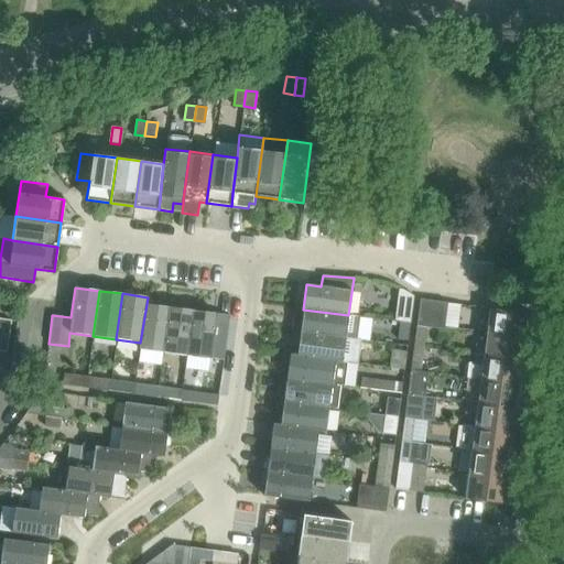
[(420,300),(413,347),(423,348),(425,327),(430,328),(433,301),(420,300)]
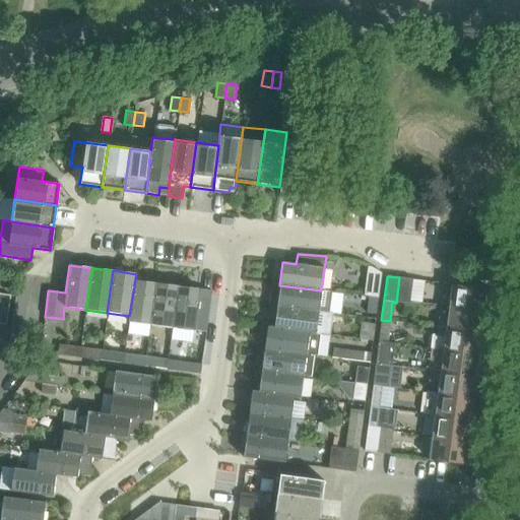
[(412,279),(399,277),(396,303),(409,304),(412,279)]
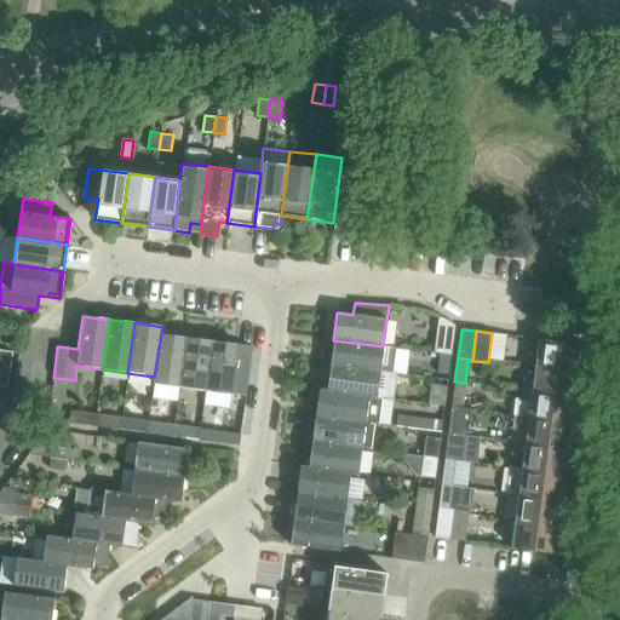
[(185,338),(161,334),(154,377),(153,384),(178,386),(185,338)]
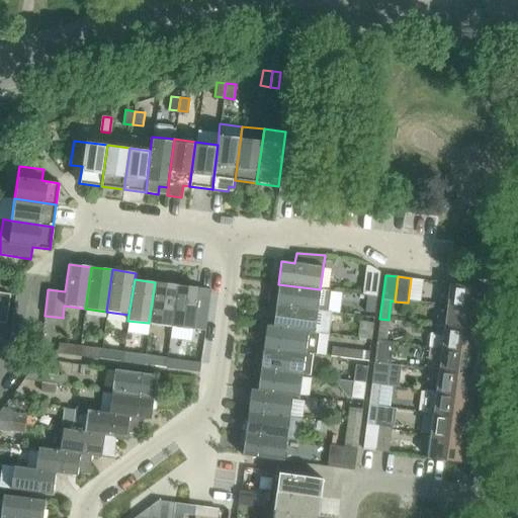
[(368,281),(367,295),(376,297),(378,283),(368,281)]
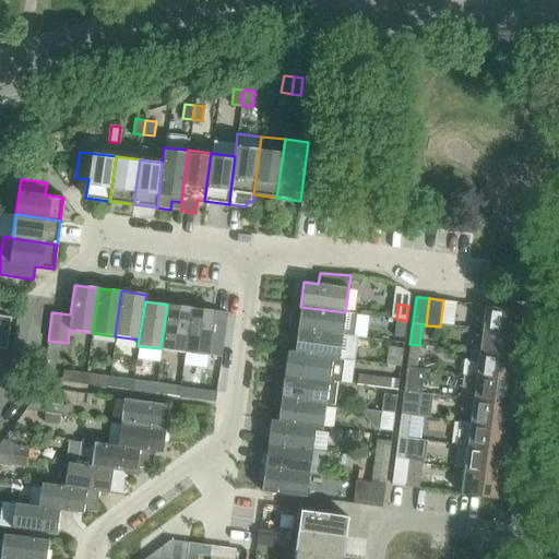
[(161,348),(185,352),(191,308),(167,305),(161,348)]
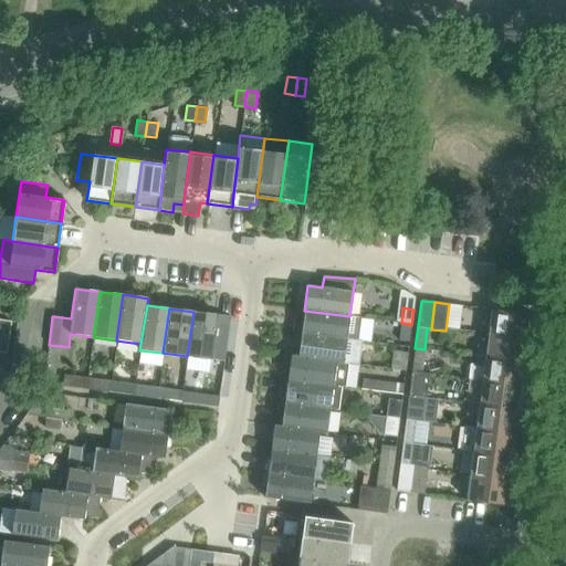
[(491,310),(489,334),(527,339),(531,315),(491,310)]
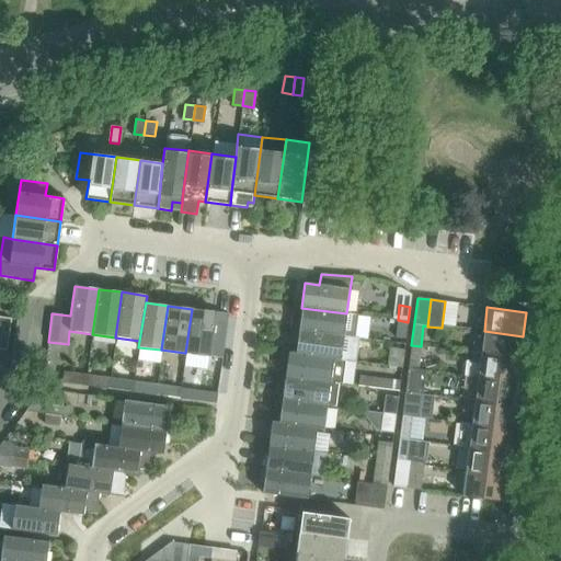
[(357,316),(346,313),(301,308),(300,316),(292,315),(289,330),(298,331),(354,340),(357,316)]
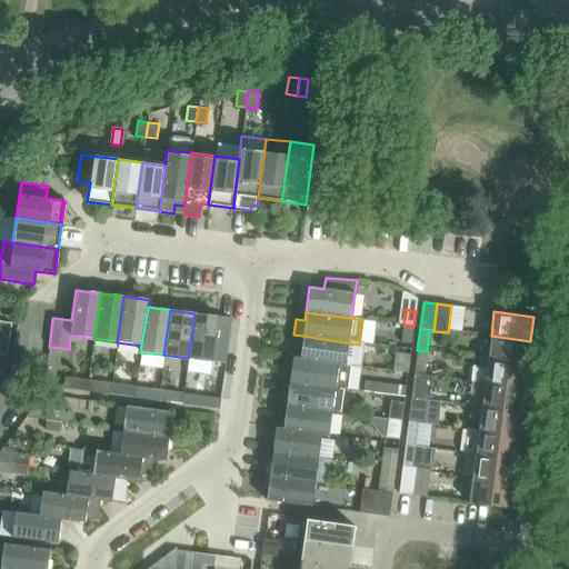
[(188,358),(226,363),(231,319),(195,313),(188,358)]
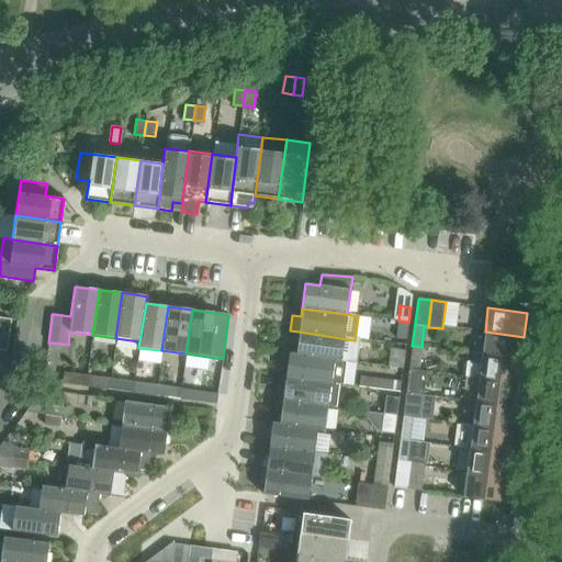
[(11,319),(0,317),(0,334),(9,336),(11,319)]
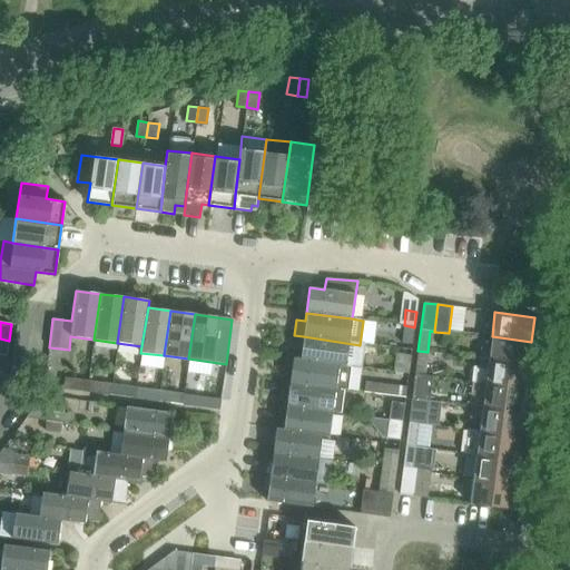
[(412,345),(414,327),(404,325),(402,343),(412,345)]
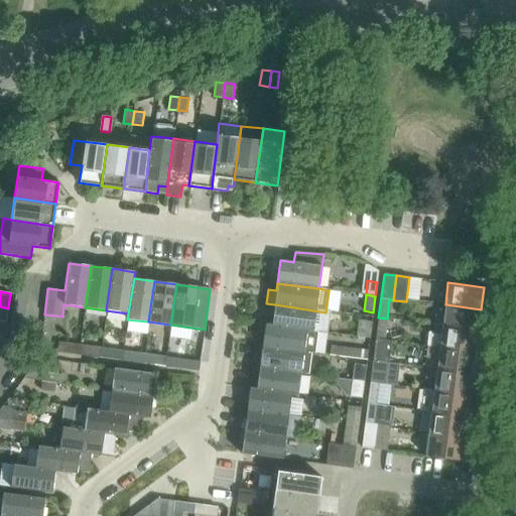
[(274,304),(272,325),(305,331),(317,333),(327,334),(330,312),(326,312),(274,304)]
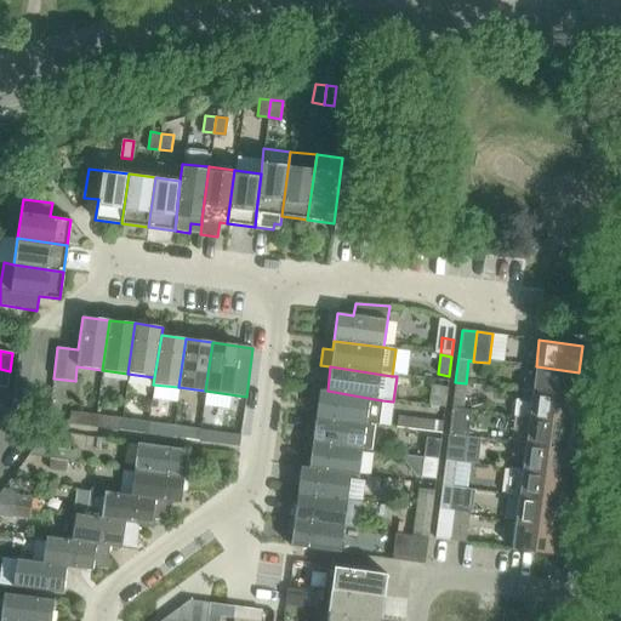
[(522,391),(575,398),(579,372),(536,366),(533,392),(522,391)]
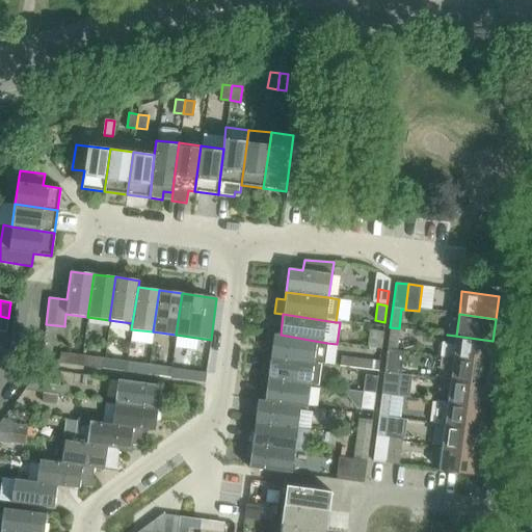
[(396,350),(399,328),(390,327),(387,349),(396,350)]
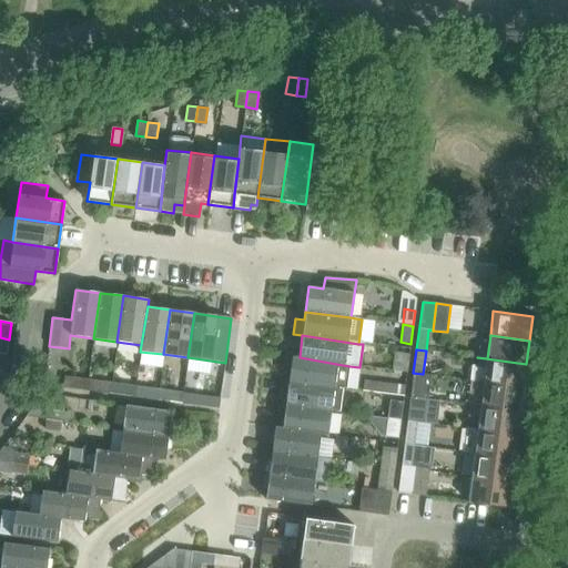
[(406,374),(409,354),(395,352),(392,372),(406,374)]
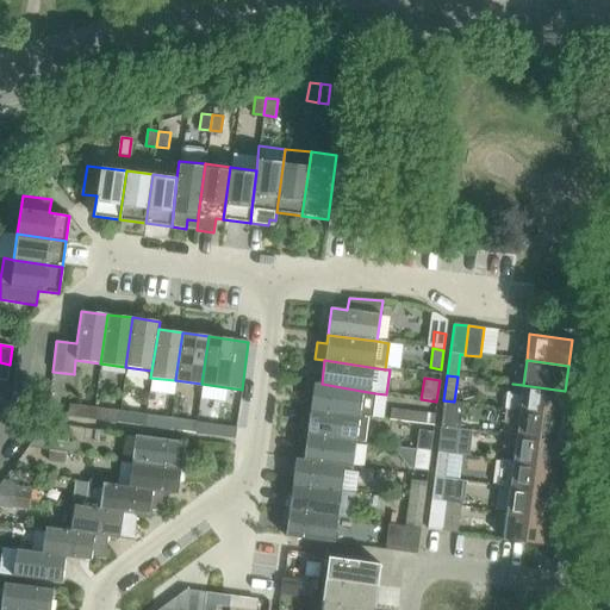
[(310,410),(358,417),(367,418),(372,419),(374,402),(375,393),(361,391),(322,384),(313,383),(313,384),(305,383),(303,397),(311,398),(311,402),(310,409),(310,410)]
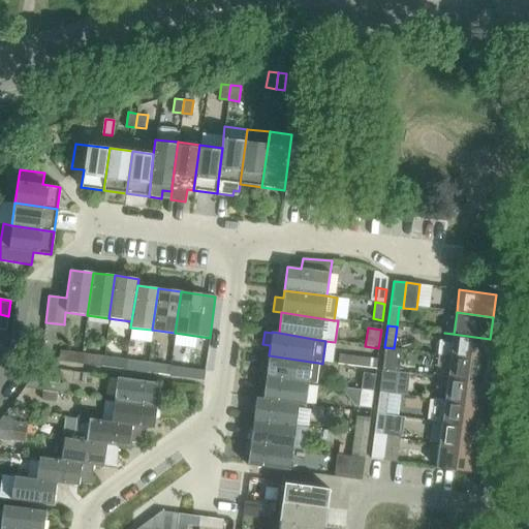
[(444,333),(443,342),(438,341),(437,348),(437,354),(438,354),(488,361),(489,348),(490,339),(444,333)]
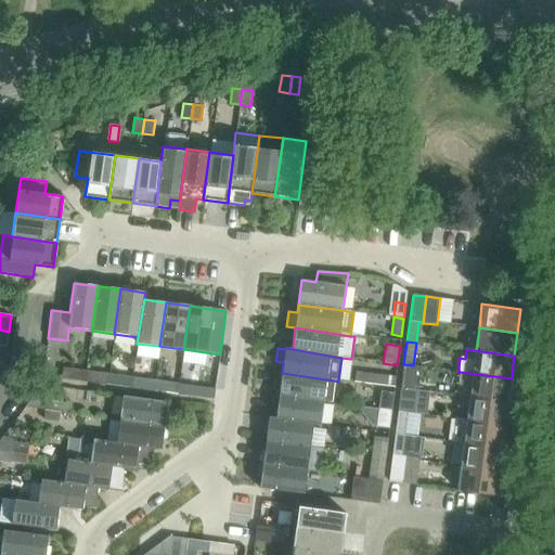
[(100,361),(98,372),(108,373),(110,362),(100,361)]
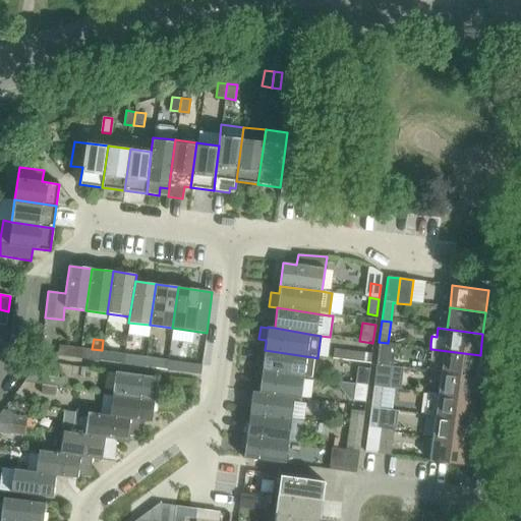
[(377,364),(385,365),(391,366),(395,344),(388,343),(379,342),(377,364)]
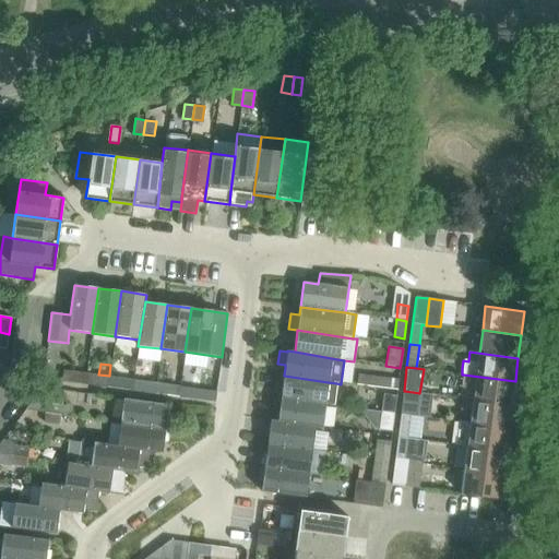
[(61,381),(84,384),(86,375),(62,371),(61,381)]
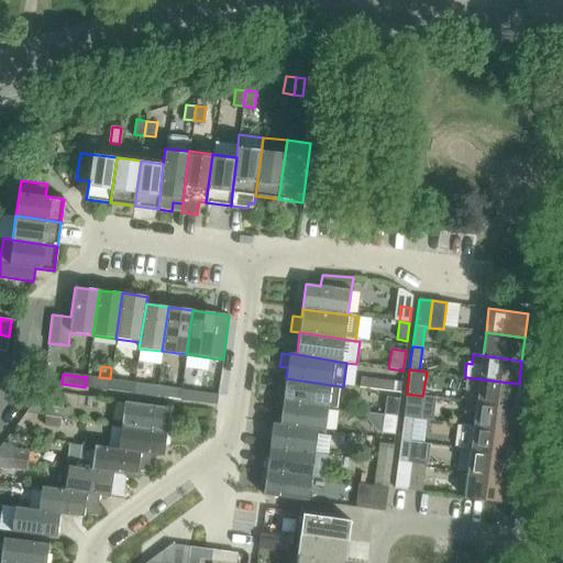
[(339,386),(330,385),(286,378),(286,377),(278,376),(276,390),(284,392),(283,401),(327,408),(335,409),(339,386)]
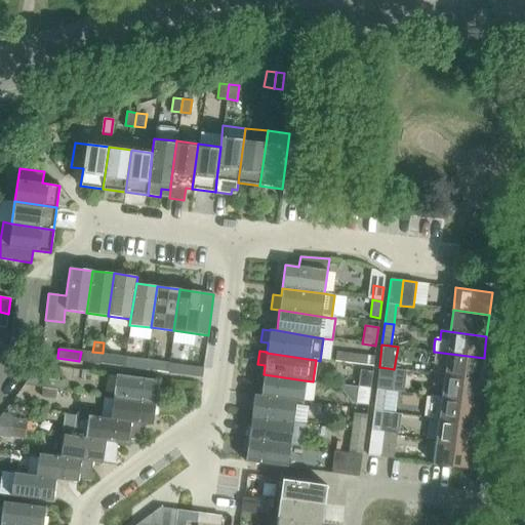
[(101,364),(103,355),(81,352),(79,361),(101,364)]
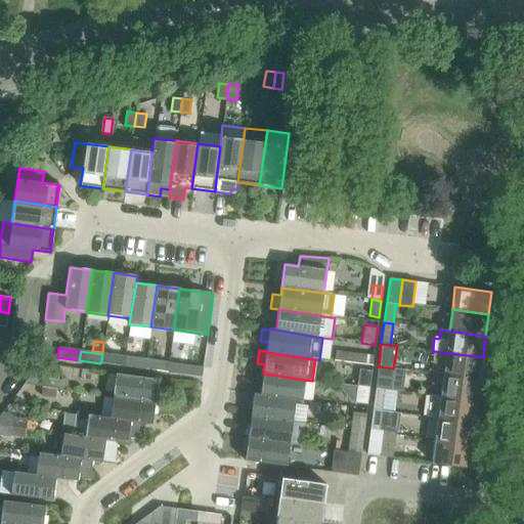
[(372,367),(374,356),(335,351),(334,362),(372,367)]
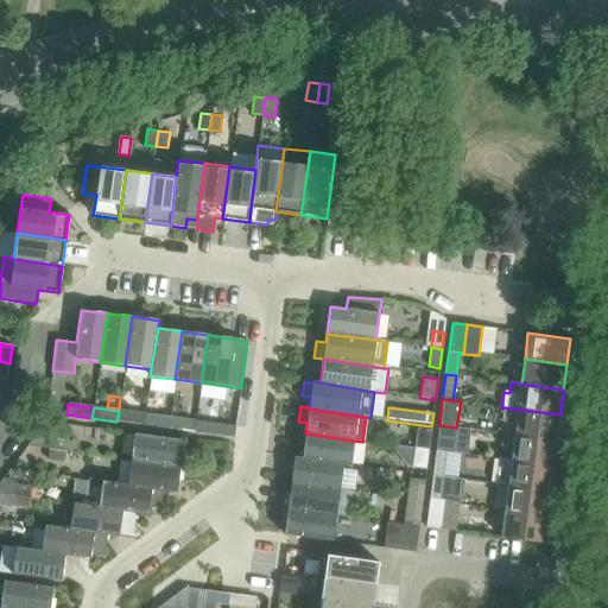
[(502,434),(557,441),(561,415),(504,407),(500,432),(502,434)]
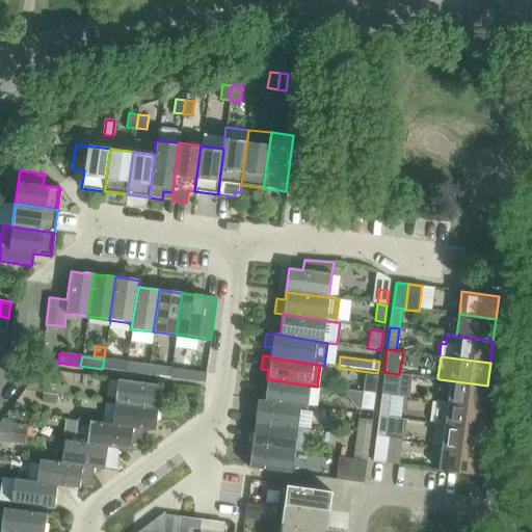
[(102,369),(125,372),(126,363),(104,360),(102,369)]
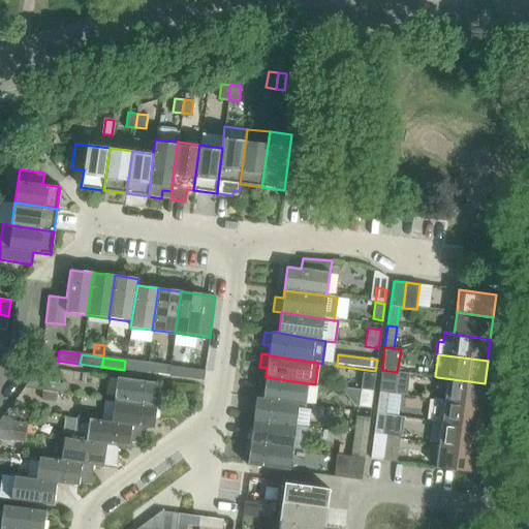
[(146,373),(147,364),(125,361),(124,370),(146,373)]
